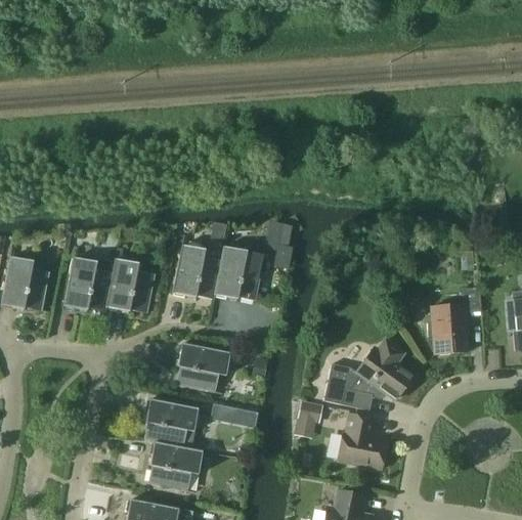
[(271,248),(288,250),(292,225),(275,222),(271,248)]
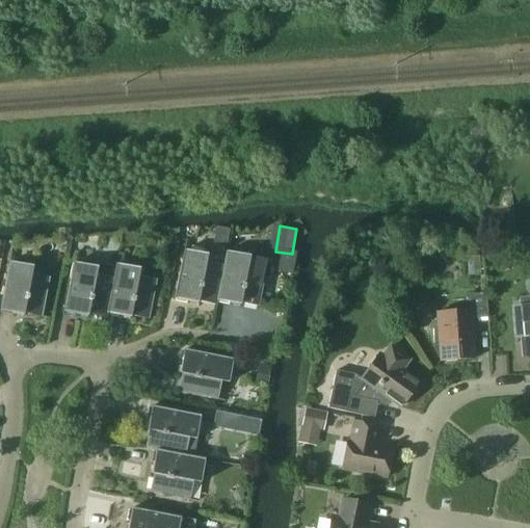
[(136,243),(138,235),(123,236),(121,244),(136,243)]
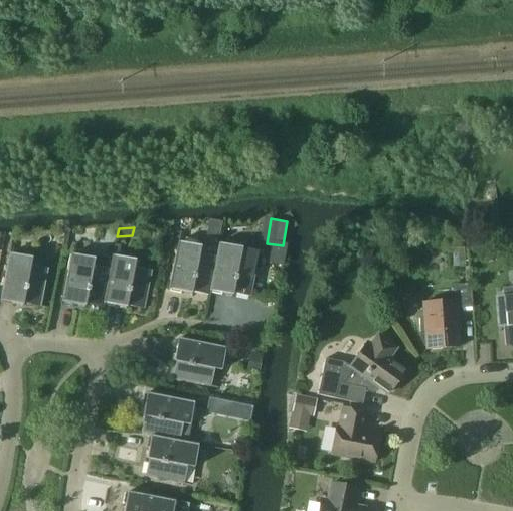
[(218,254),(217,254),(200,251),(202,243),(179,239),(170,287),(193,291),(193,289),(211,292),(212,288),(211,288),(218,254)]
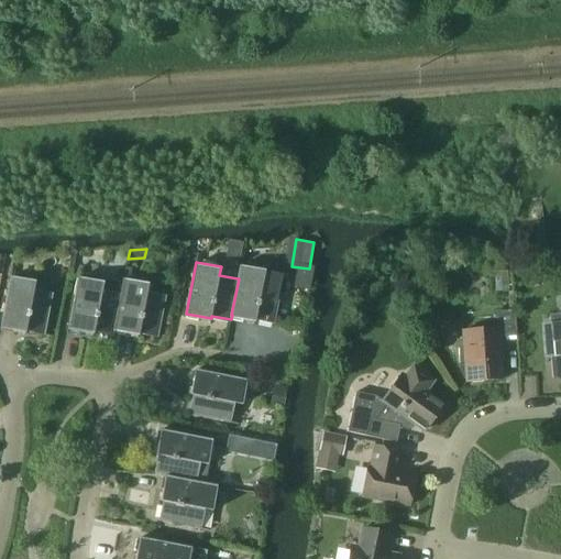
[(241,263),(238,278),(239,278),(231,315),(232,315),(255,320),(256,317),(276,321),(284,281),(264,276),(266,269),(241,263)]
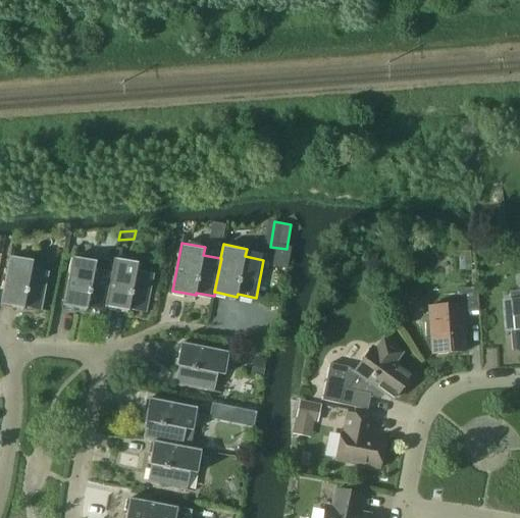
[(43,307),(50,270),(32,266),(34,258),(10,254),(1,302),(24,306),(24,304),(43,307)]
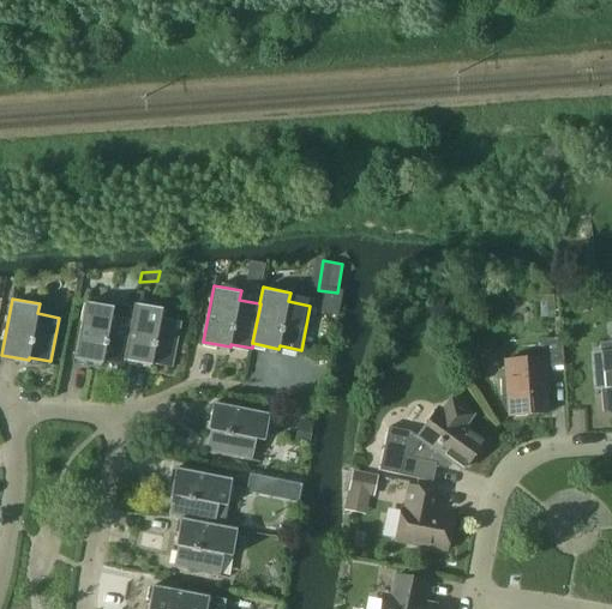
[(132,318),(136,303),(115,300),(114,305),(88,300),(76,356),(103,361),(103,359),(125,362),(126,357),(125,357),(133,318),(132,318)]
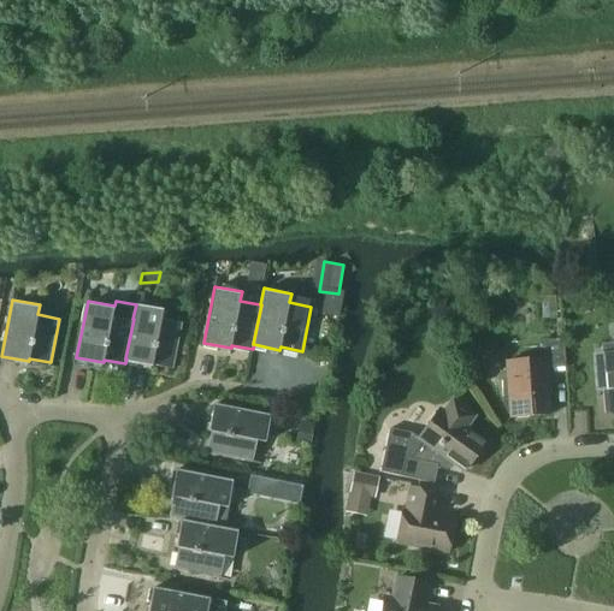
[(136,302),(136,304),(133,319),(134,319),(125,359),(127,359),(153,365),(153,361),(175,366),(183,321),(161,318),(164,308),(136,302)]
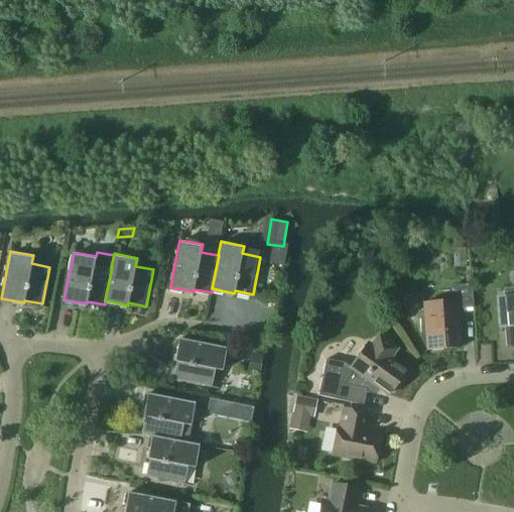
[(428,347),(462,345),(459,306),(475,304),(473,280),(457,282),(458,297),(425,300),(426,315),(421,315),(422,330),(427,330),(428,347)]
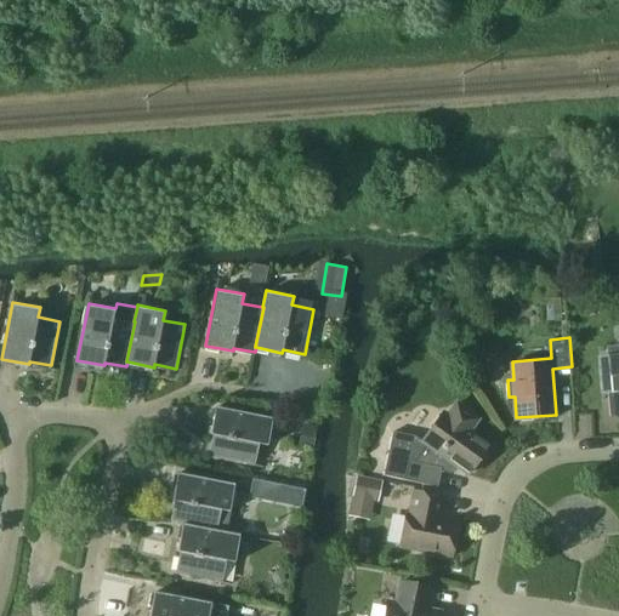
[(480,416),(458,400),(448,412),(444,410),(424,438),(416,433),(395,428),(385,472),(405,477),(439,484),(443,467),(452,468),(455,461),(469,472),(489,443),(470,428),(480,416)]
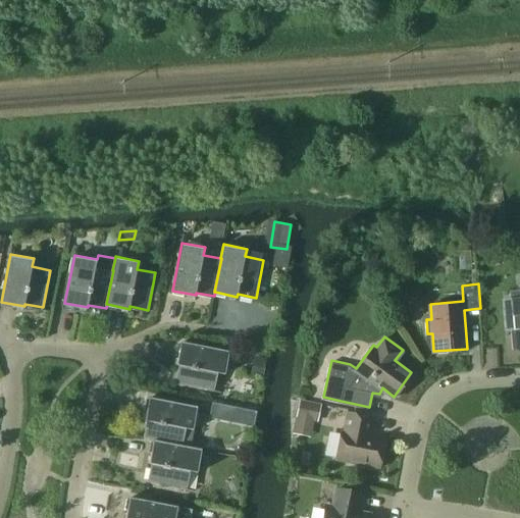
[(225,372),(230,350),(183,340),(177,363),(179,364),(176,381),(214,389),(217,371),(225,372)]
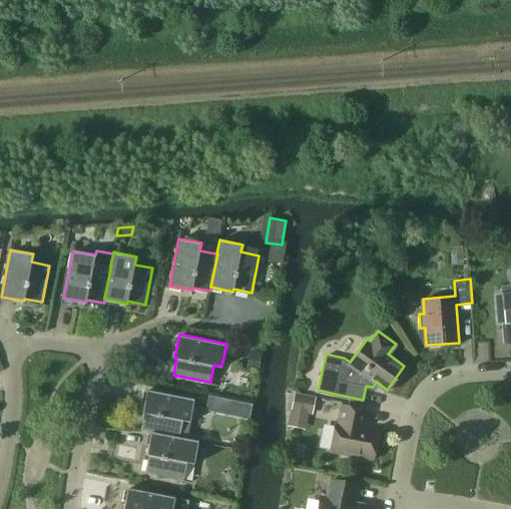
[(250,350),(248,366),(261,368),(264,351),(250,350)]
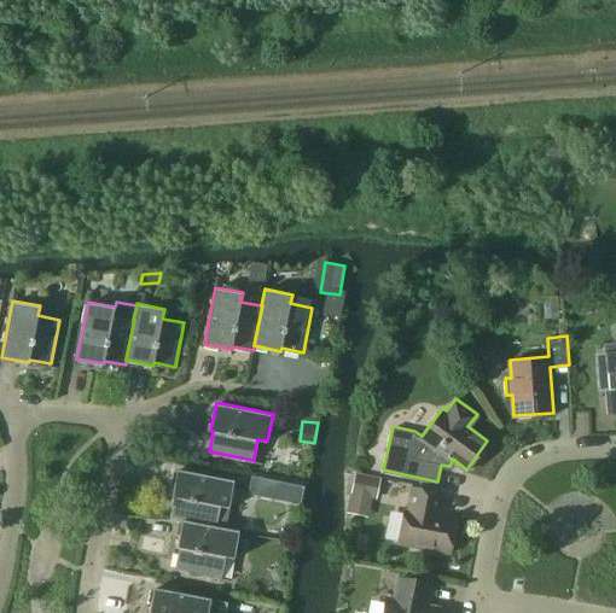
[(216,525),(220,505),(230,507),(234,479),(178,468),(173,496),(175,496),(172,518),(182,520),(182,519),(216,525)]
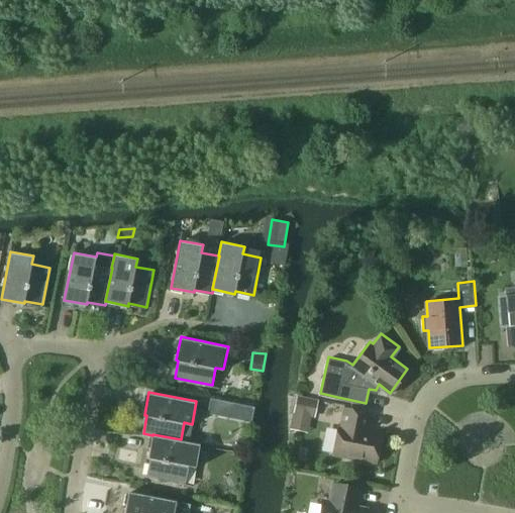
[(298,394),(295,412),(316,416),(320,398),(298,394)]
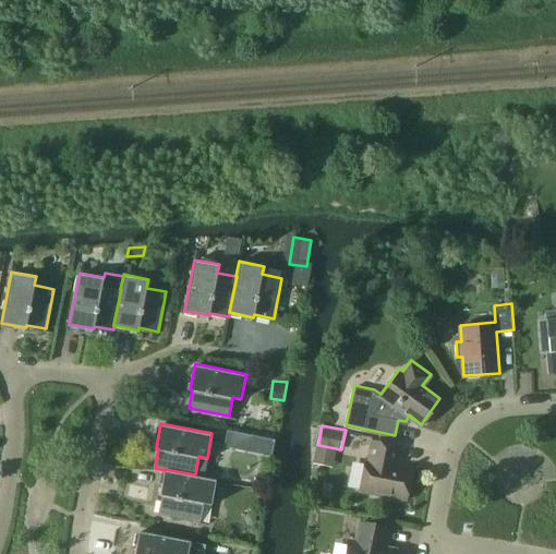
[(252,434),(229,430),(226,445),(249,449),(252,434)]
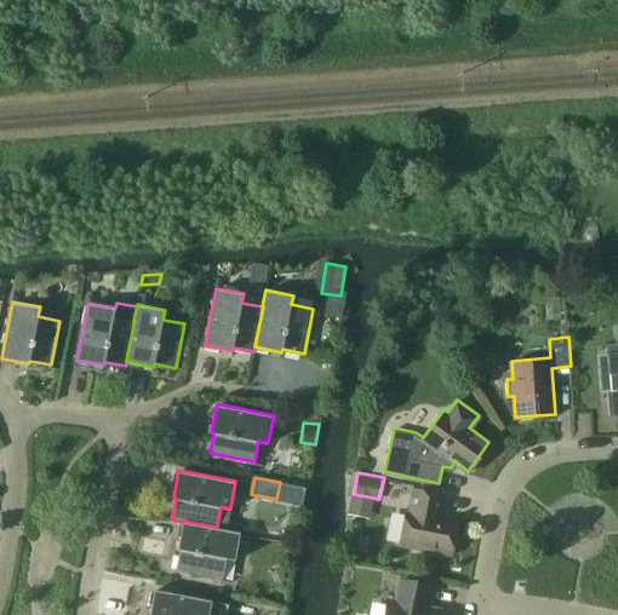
[(452,553),(458,521),(440,517),(445,494),(413,488),(408,511),(406,510),(400,542),(452,553)]
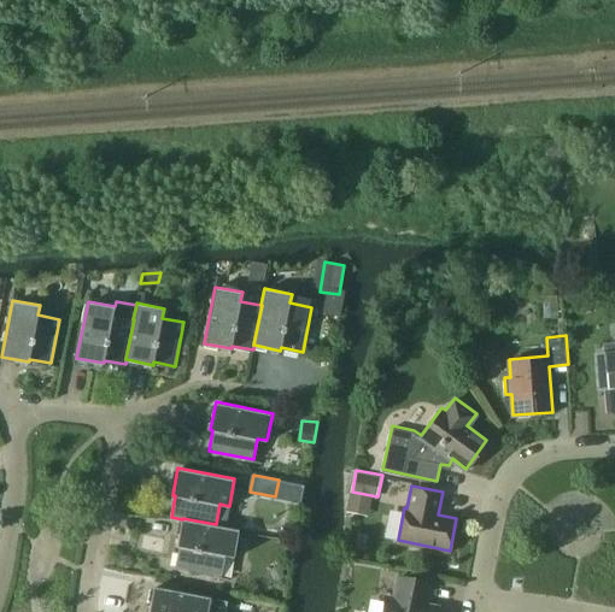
[(239,529),(216,524),(182,518),(182,519),(177,545),(180,546),(176,568),(221,576),(224,554),(234,557),(239,529)]
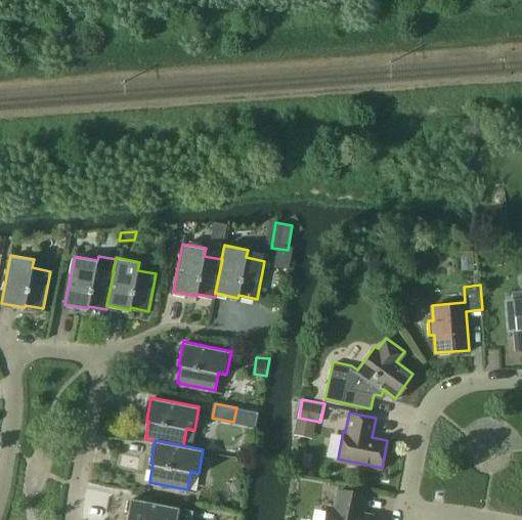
[(240,445),(238,451),(250,453),(252,443),(245,442),(240,445)]
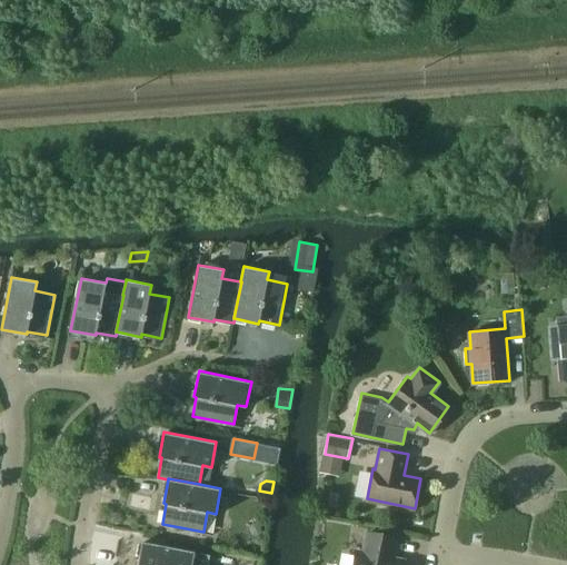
[(403,564),(405,558),(393,556),(396,536),(367,531),(364,551),(356,548),(352,564),(403,564)]
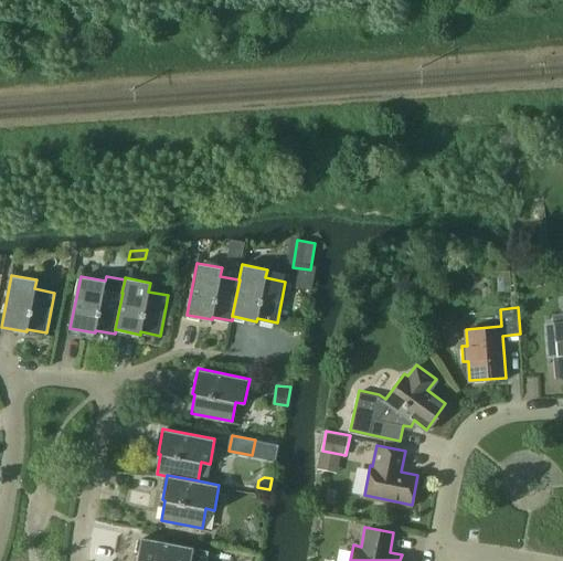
[(203,560),(206,549),(193,547),(141,537),(136,560),(203,560)]
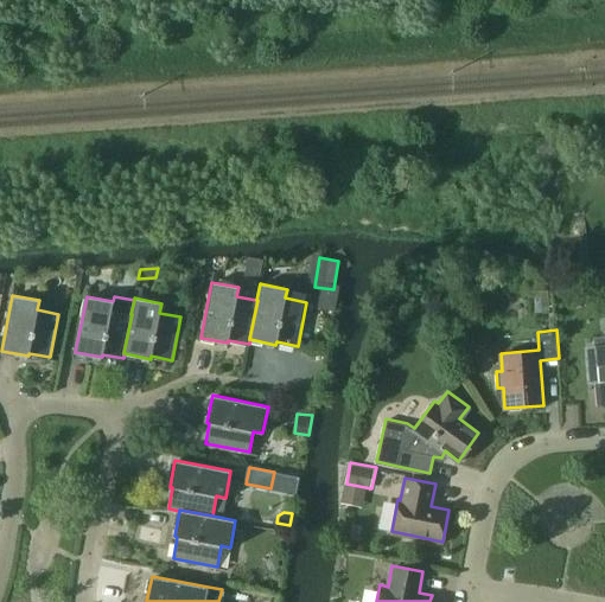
All buildings are outlined.
